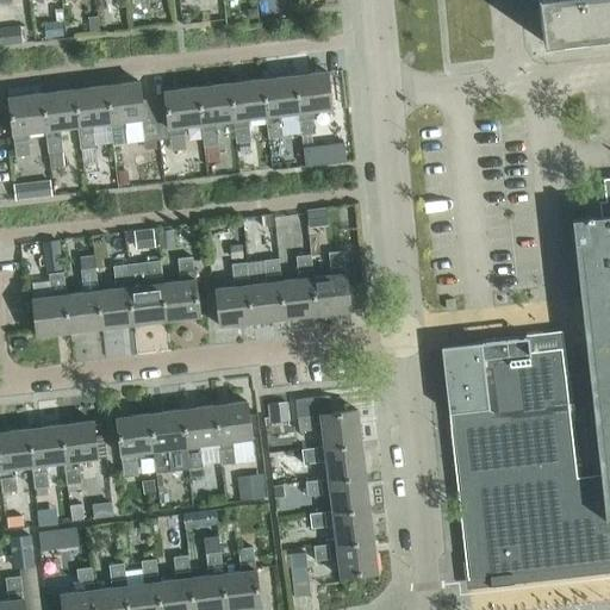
[(609,0),(537,0),(543,42),(545,42),(545,41),(609,32),(609,0)]
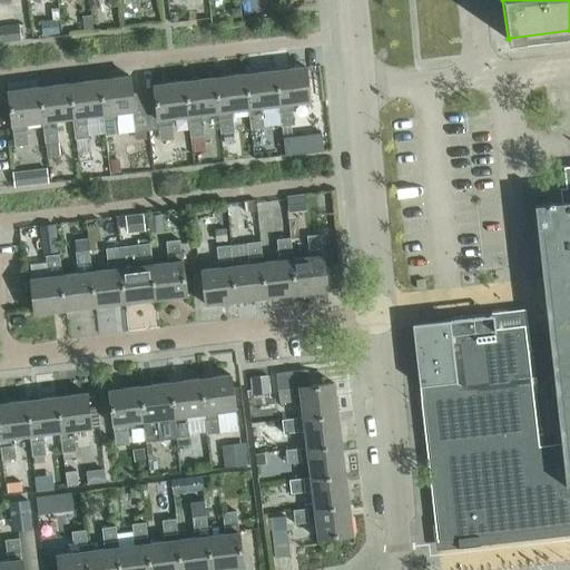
[(42,36),(60,35),(58,20),(40,22),(42,36)]
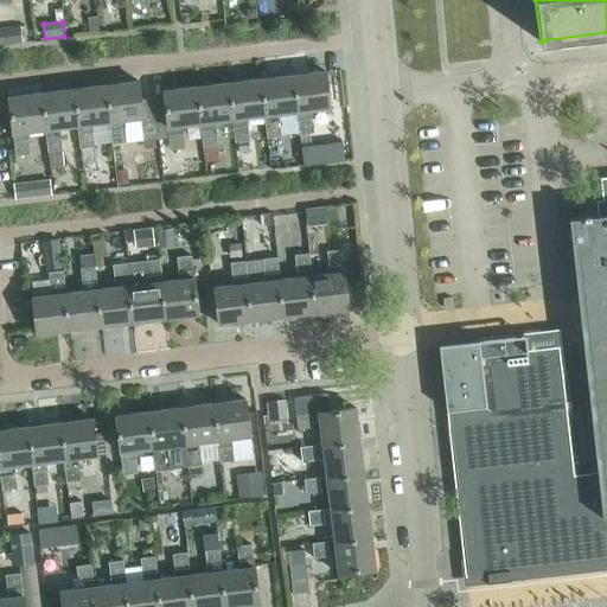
[(325,71),(293,75),(296,112),(299,134),(313,133),(311,110),(330,108),(325,71)]
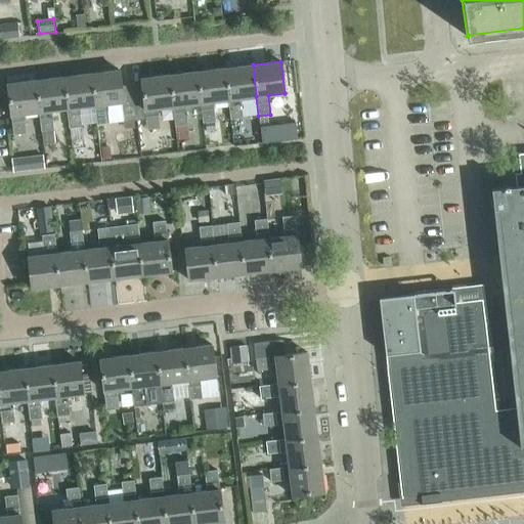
[(256,96),(253,64),(225,68),(228,99),(228,100),(230,119),(243,118),(241,98),(256,96)]
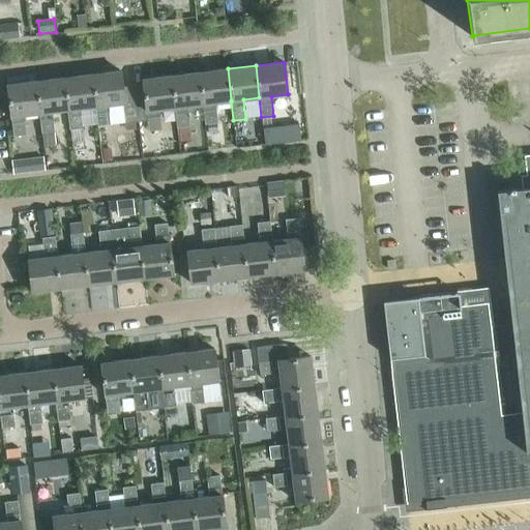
[(231,100),(228,68),(200,71),(203,105),(205,124),(208,123),(216,122),(217,122),(215,102),(231,101),(231,100)]
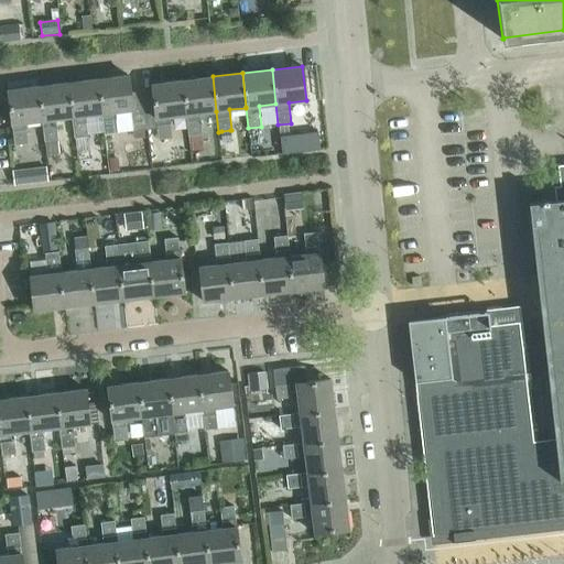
[(147,129),(141,90),(130,91),(129,75),(98,78),(102,114),(101,114),(104,133),(118,132),(118,131),(131,129),(132,130),(147,129)]
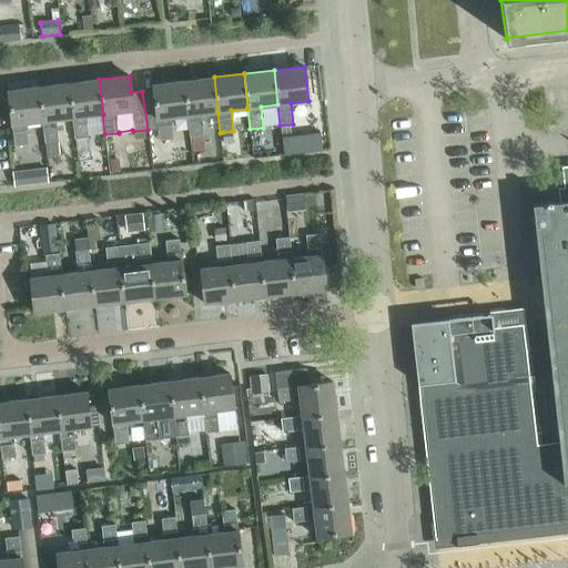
[(217,112),(214,77),(183,81),(188,115),(186,115),(190,137),(203,134),(201,113),(217,112)]
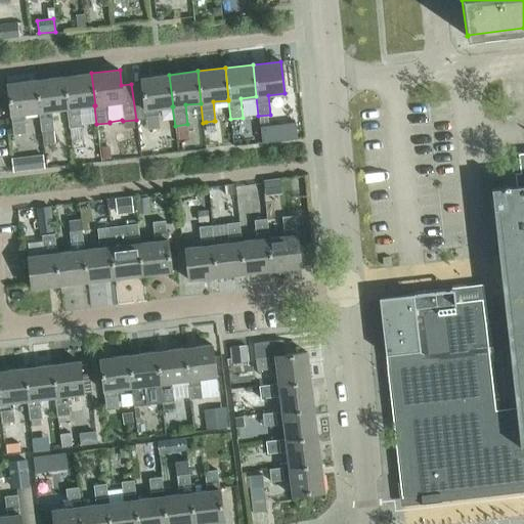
[(95,105),(91,73),(63,77),(68,108),(67,108),(69,128),(82,126),(79,107),(94,105),(95,105)]
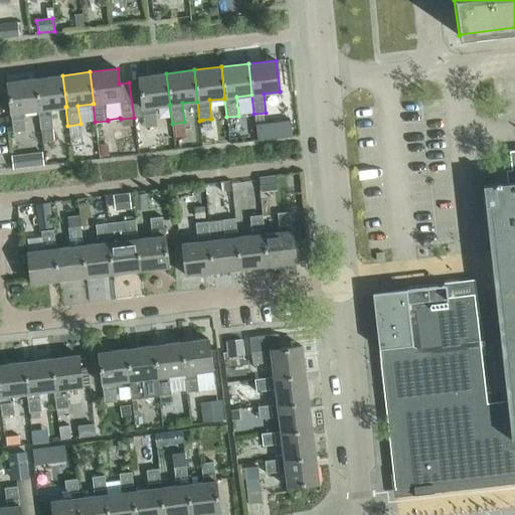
[(170,105),(166,73),(139,76),(139,81),(129,82),(134,118),(143,117),(145,127),(157,125),(155,107),(169,105),(170,105)]
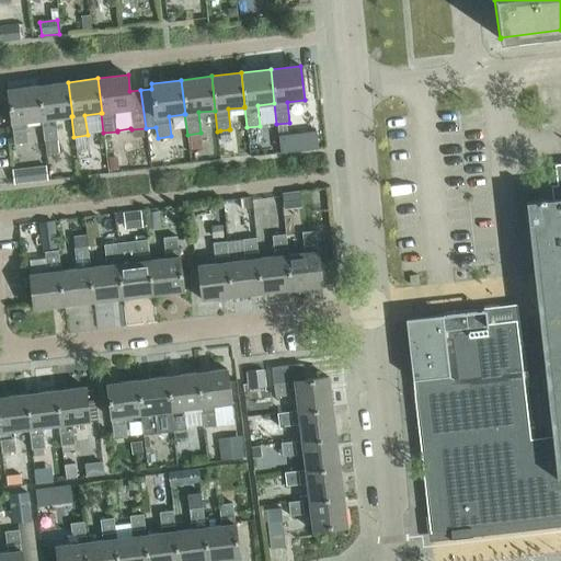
[(72,116),(68,82),(38,86),(42,119),(44,140),(57,139),(55,118),(71,116),(72,116)]
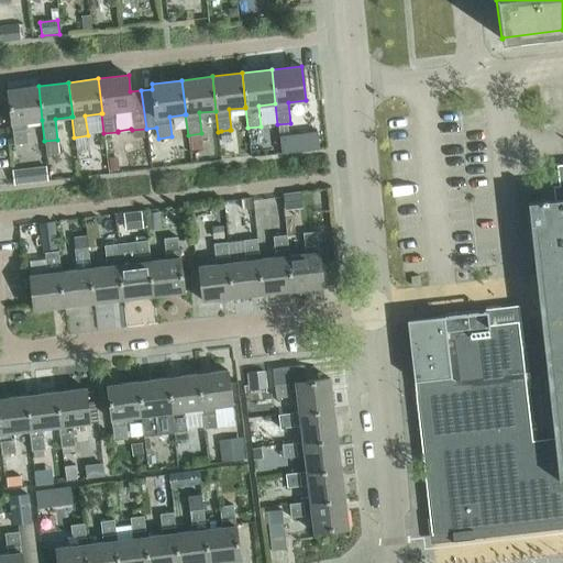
[(42,120),(39,86),(8,89),(14,144),(28,143),(25,122),(42,120)]
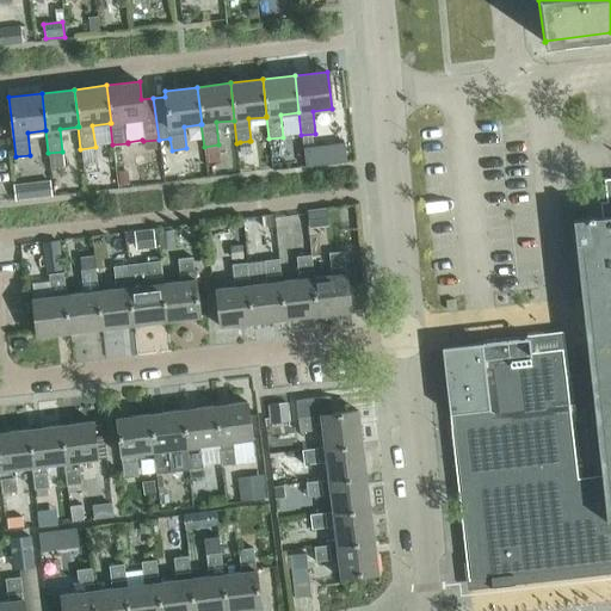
[(250,141),(240,142),(241,155),(251,154),(250,141)]
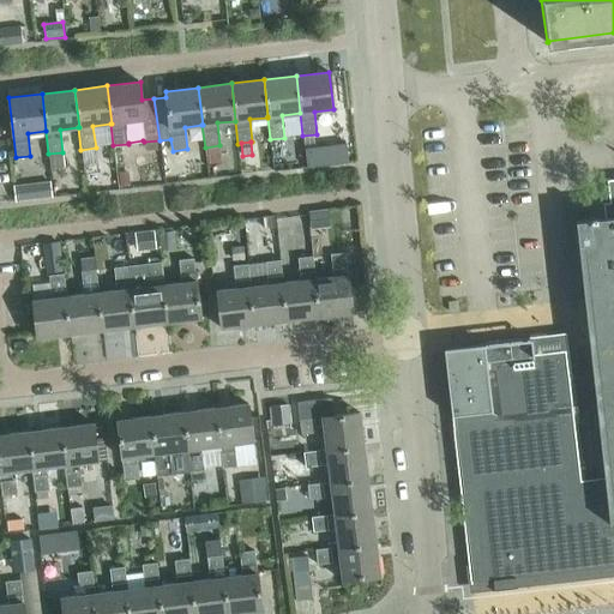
[(348,142),(306,146),(308,166),(349,161),(348,142)]
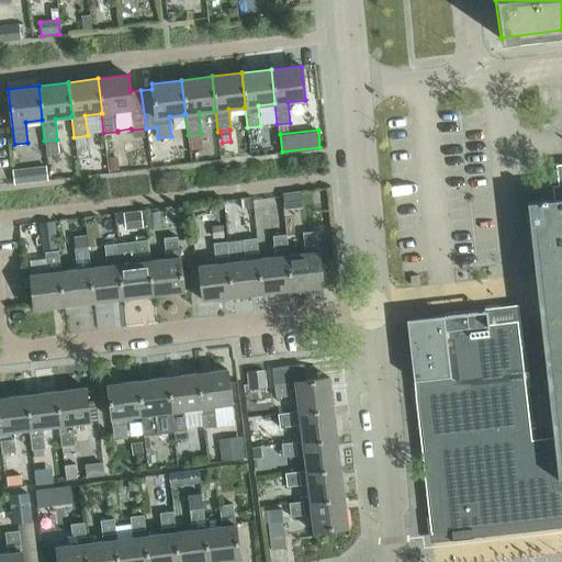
[(88,135),(74,137),(76,152),(89,150),(88,135)]
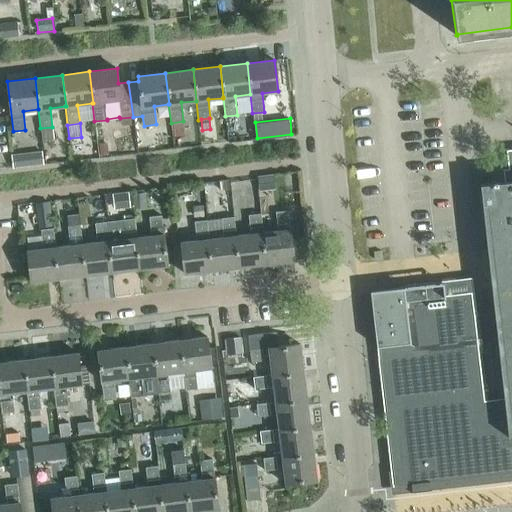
[(54,138),(52,127),(40,128),(42,140),(54,138)]
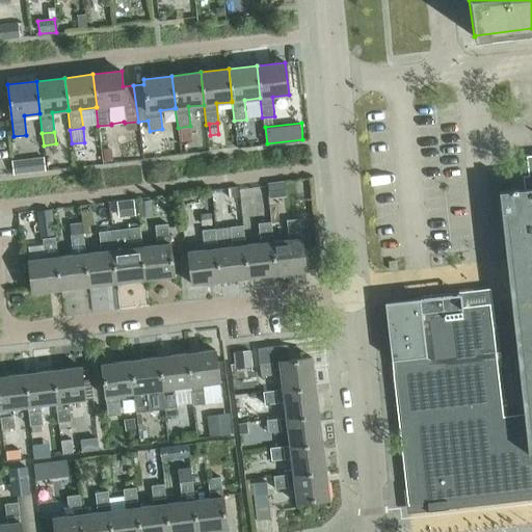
[(102,149),(104,160),(111,159),(110,148),(102,149)]
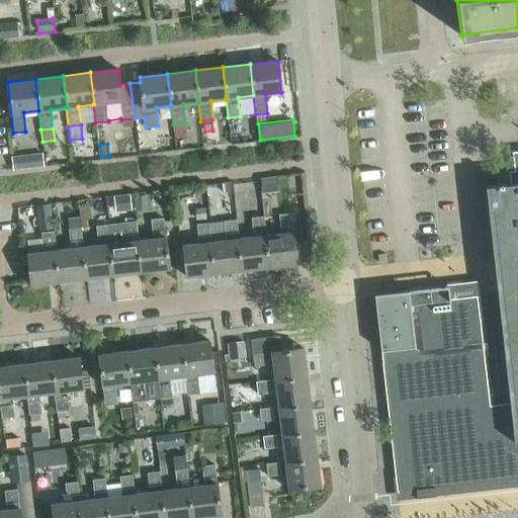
[(517,150),(512,152),(514,170),(484,174),(488,206),(493,205),(501,277),(502,285),(515,401),(491,404),(478,293),(467,294),(450,296),(449,284),(409,288),(374,292),(397,491),(485,481),(503,479),(517,477),(517,150)]
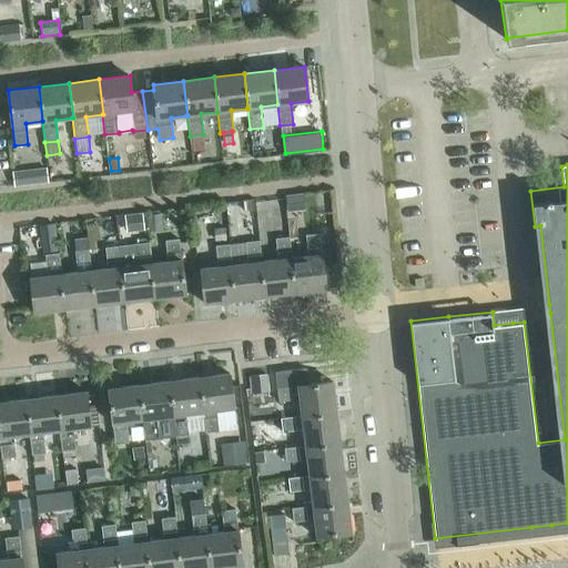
[(48,181),(46,166),(16,171),(17,185),(48,181)]
